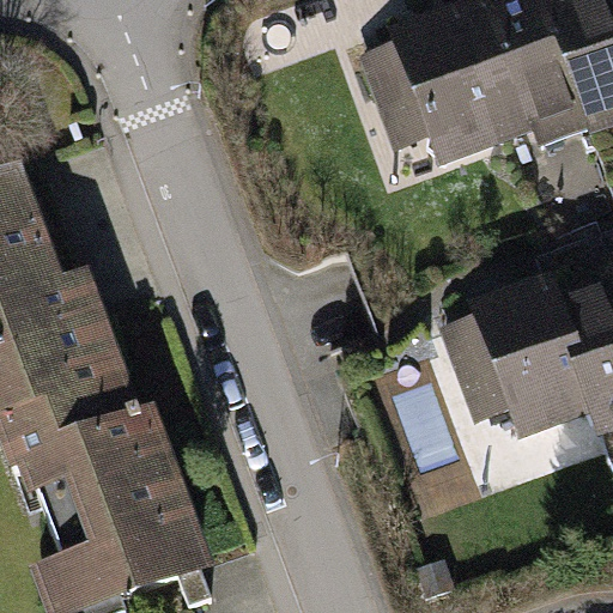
[(544,0),(519,0),(469,18),(514,140),(586,114),(550,14),(544,0)]
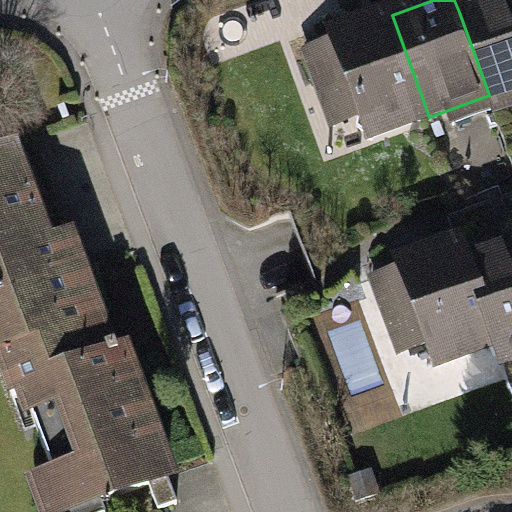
[(511,0),(491,0),(459,12),(489,95),(495,113),(511,106),(511,0)]
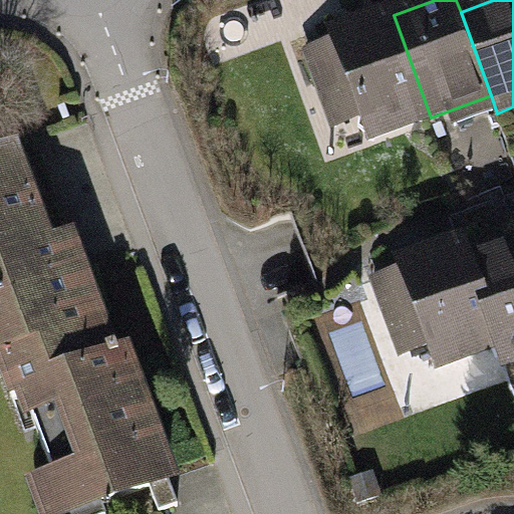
[(333,42),(307,51),(317,79),(344,70),(369,141),(431,117),(394,15),(331,37),(333,42)]
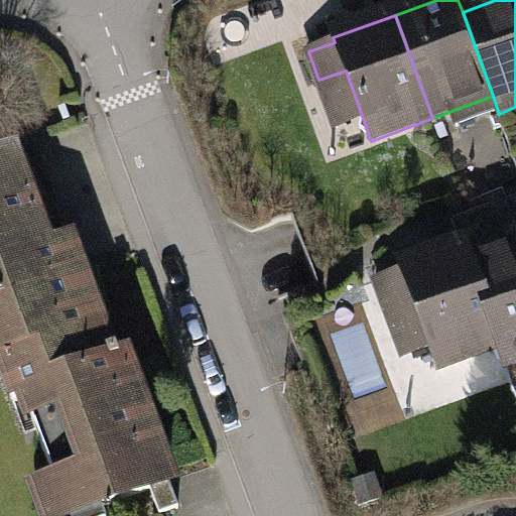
[(48,249),(13,154),(0,159),(0,361),(99,326),(68,242),(48,249)]
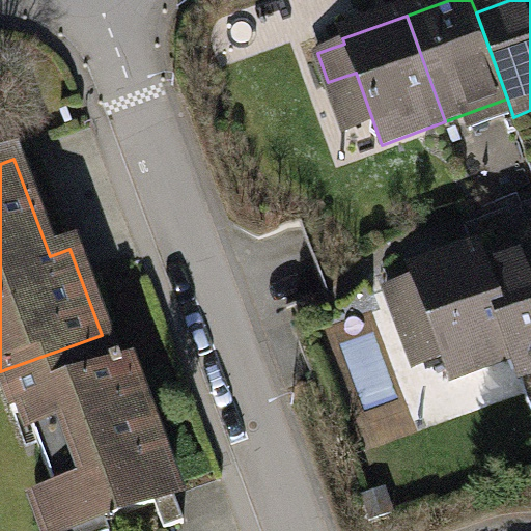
[(414,280),(388,289),(398,318),(424,308),(450,380),(514,357),(483,272),(477,251),(412,275),(414,280)]
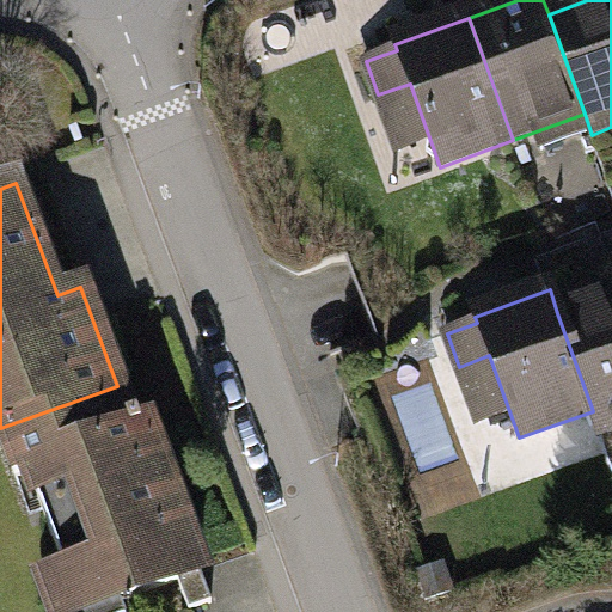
[(611,293),(557,313),(593,411),(601,434),(611,429),(611,293)]
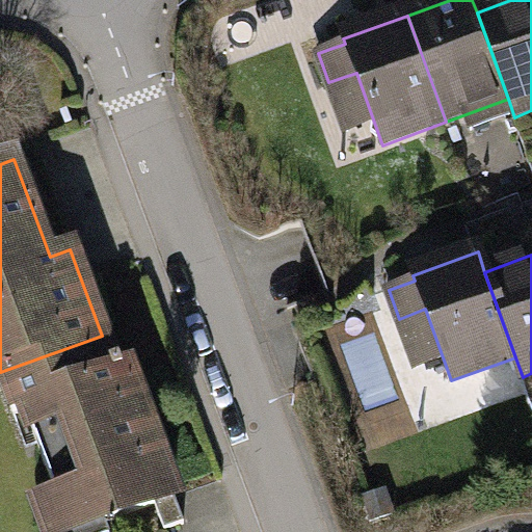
[(102,336),(0,372),(0,378),(14,415),(26,410),(70,531),(79,531),(175,498),(127,368),(115,373),(102,336)]
